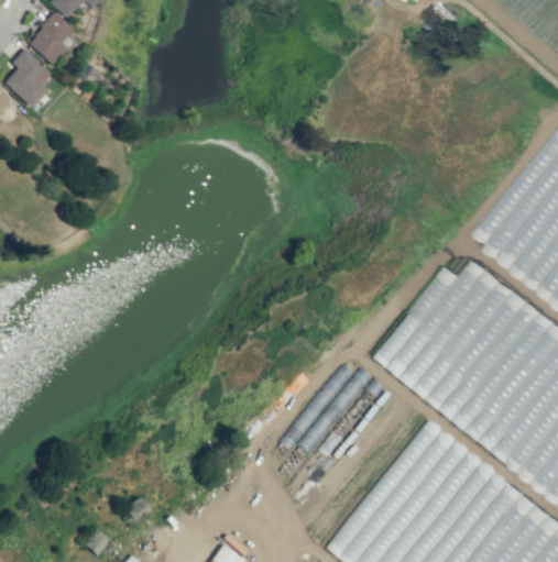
[(97,0),(90,8),(83,1),(68,17),(51,1),(51,0),(97,0)]
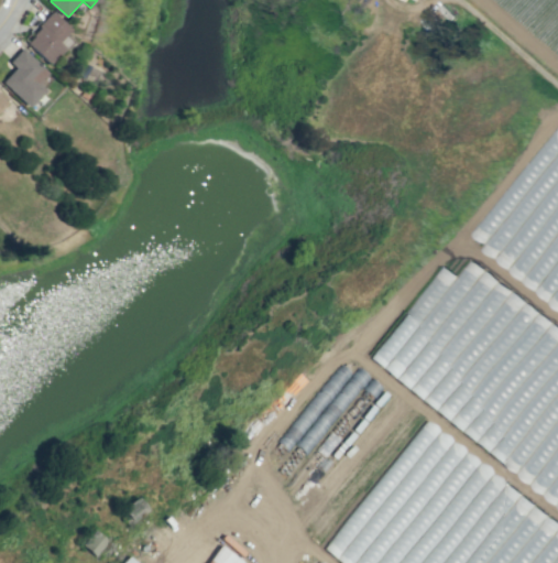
[(62,43),(74,31),(55,12),(42,26),(44,28),(30,43),(53,65),(68,47),(62,43)]
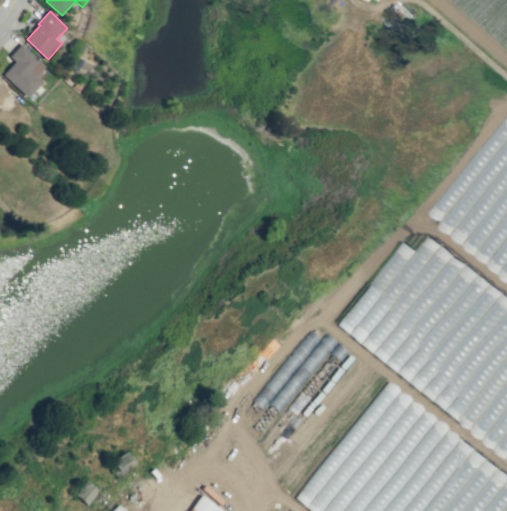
[(37,76),(47,66),(24,43),(11,56),(17,62),(5,74),(28,96),(43,81),(37,76)]
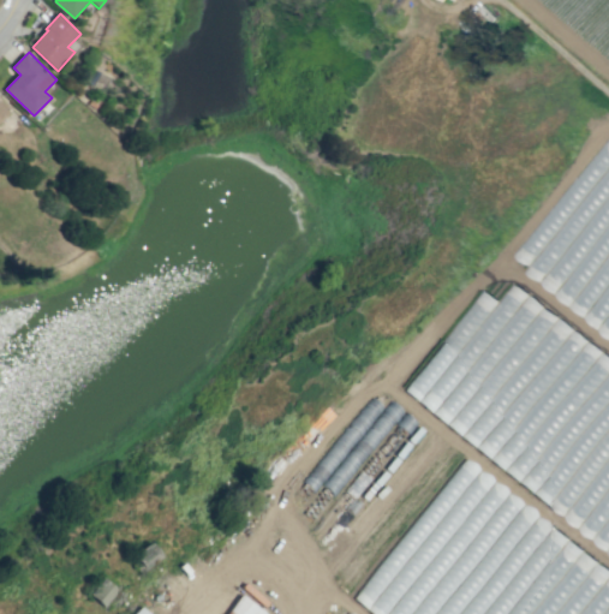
[(0,97),(13,111),(0,124),(0,97)]
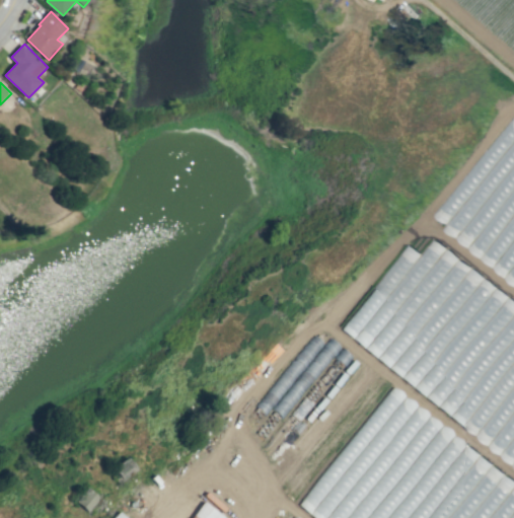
[(417,274),(428,282),(424,288),(432,293),(436,286),(440,289),(461,256),(438,241),(417,274)]
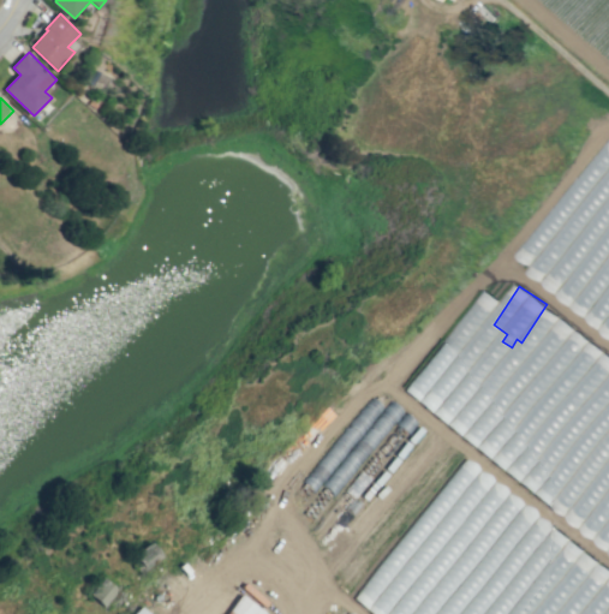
[(91,594),(106,608),(120,592),(106,578),(91,594)]
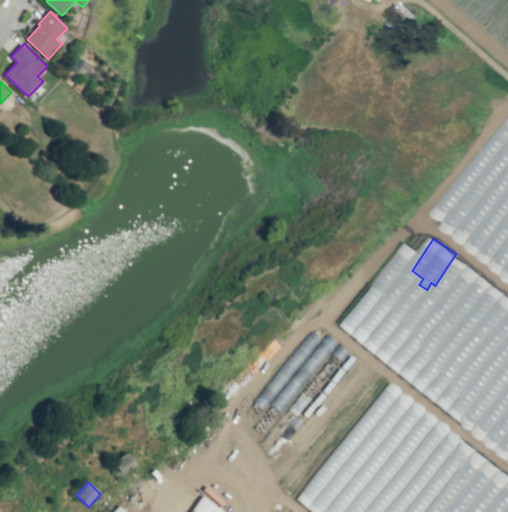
[(221,511),(222,510),(201,497),(192,511),(221,511)]
